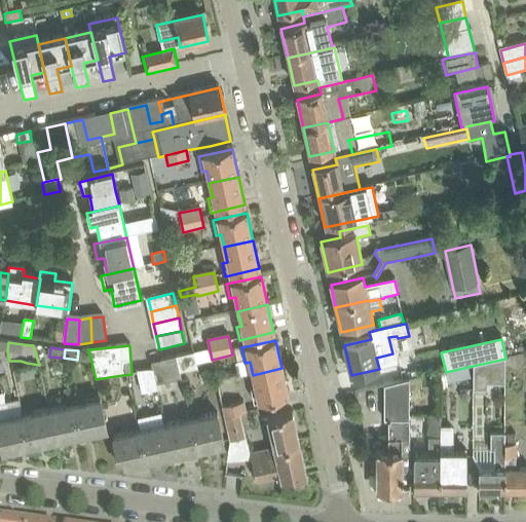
[(180,374),(197,370),(193,355),(176,359),(180,374)]
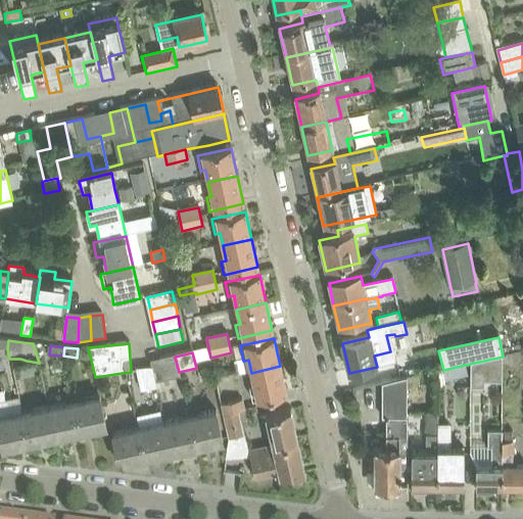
[(180,377),(179,372),(175,357),(150,362),(152,371),(156,384),(181,378),(180,377)]
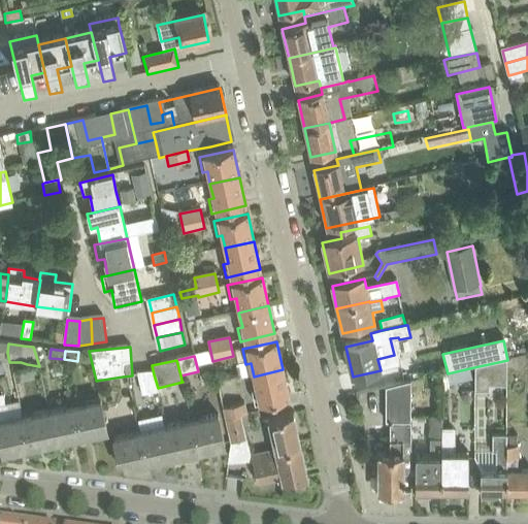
[(488,387),(505,387),(506,361),(475,367),(475,393),(488,393),(488,387)]
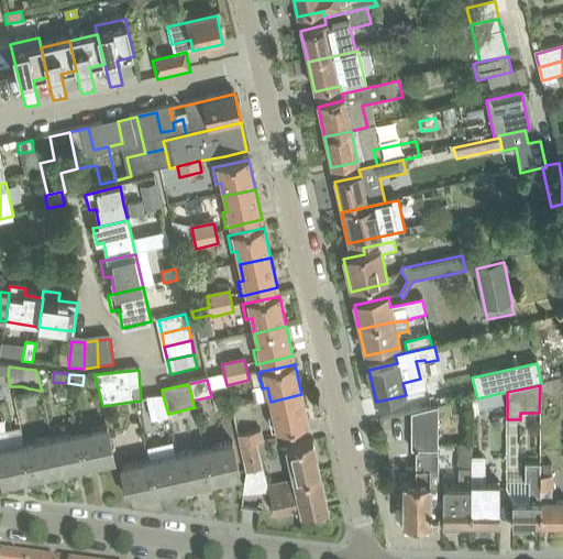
[(470,401),(473,414),(503,407),(500,393),(477,398),(472,399),(470,401)]
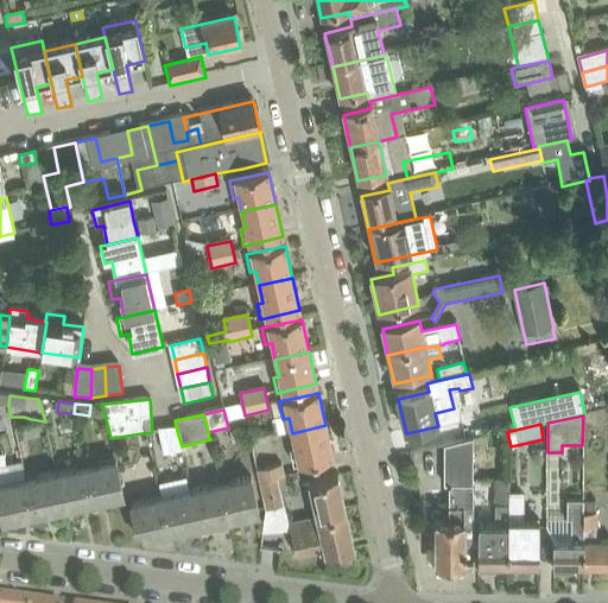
[(293,467),(333,458),(325,425),(292,433),(296,450),(290,451),(293,467)]
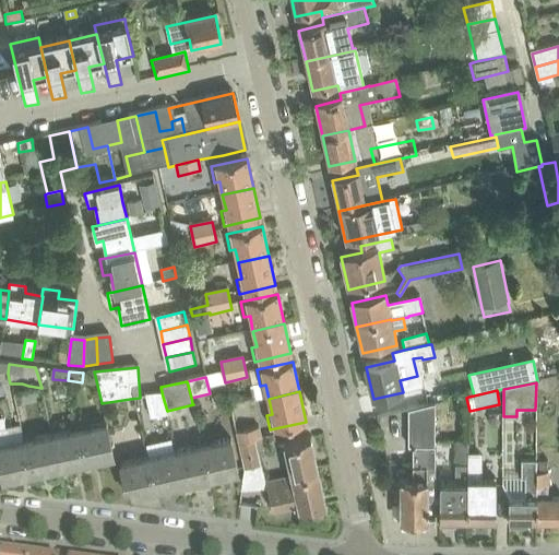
[(168,416),(167,411),(163,397),(145,398),(151,420),(168,416)]
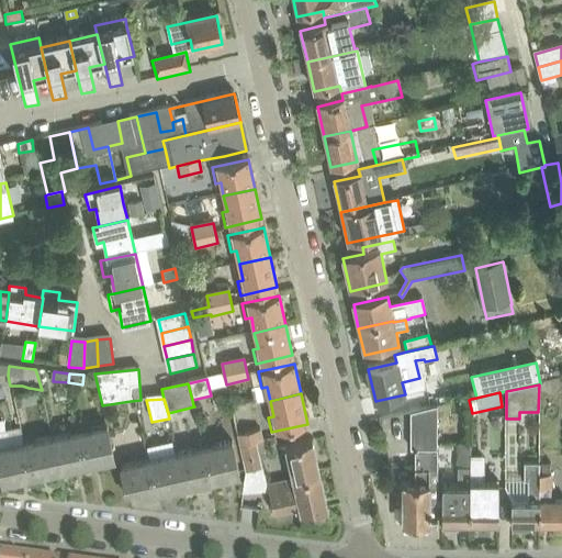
[(415,486),(397,486),(397,505),(403,505),(403,527),(429,527),(429,505),(437,505),(437,483),(438,409),(411,414),(411,452),(415,452),(415,486)]
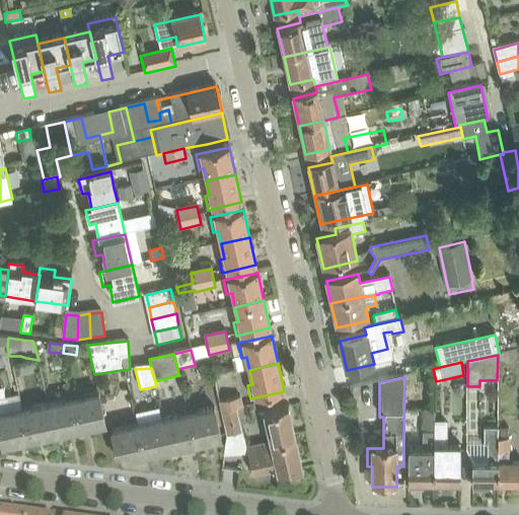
[(105,426),(98,394),(73,400),(80,432),(105,426)]
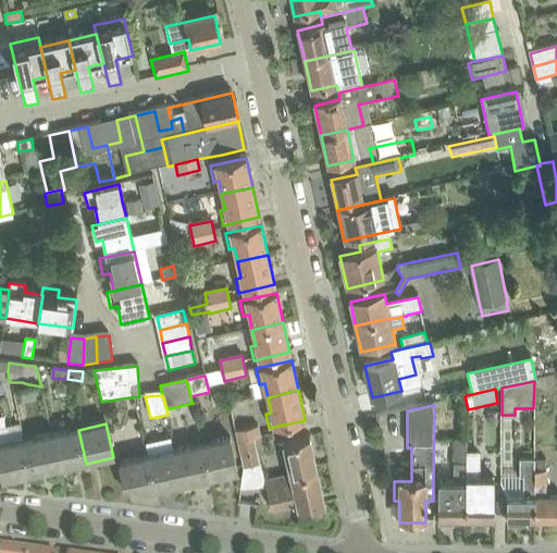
[(24,442),(21,425),(0,429),(0,466),(3,481),(31,476),(24,442)]
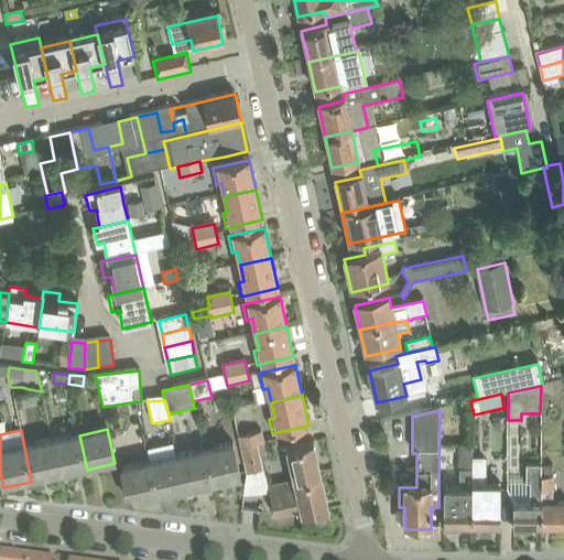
[(260,433),(237,438),(240,452),(263,447),(260,433)]
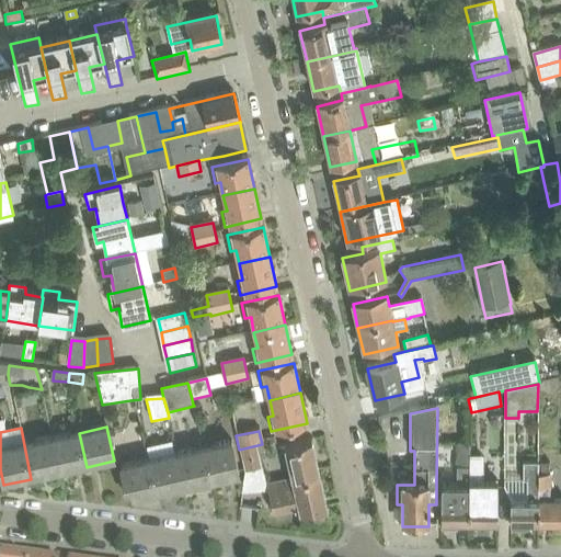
[(87,467),(79,433),(52,439),(58,473),(87,467)]
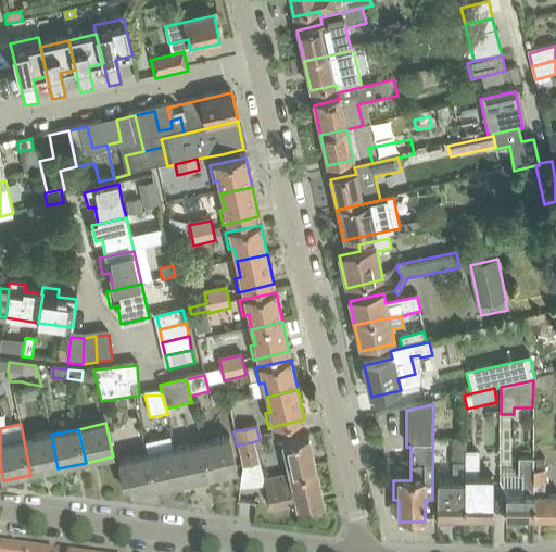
[(24,441),(30,475),(58,468),(51,435),(24,441)]
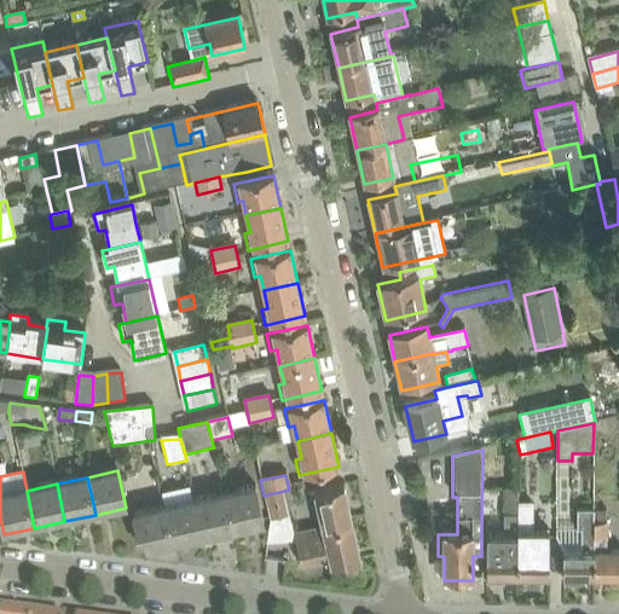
[(343,486),(316,492),(323,528),(352,522),(343,486)]
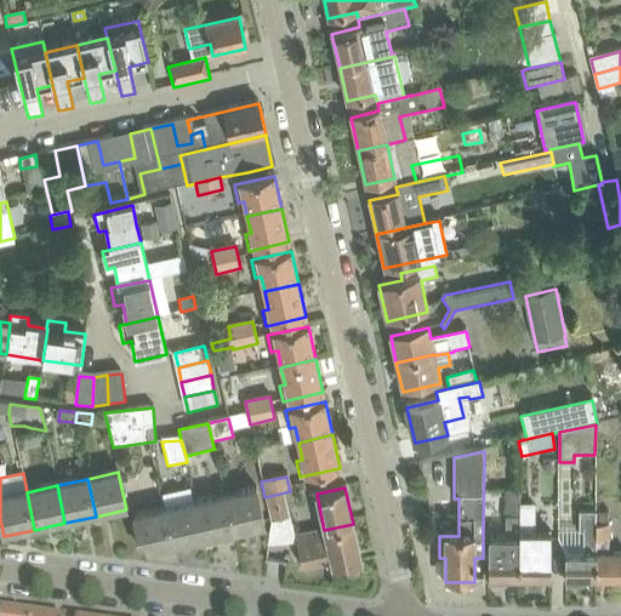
[(265,528),(256,490),(226,497),(234,534),(265,528)]
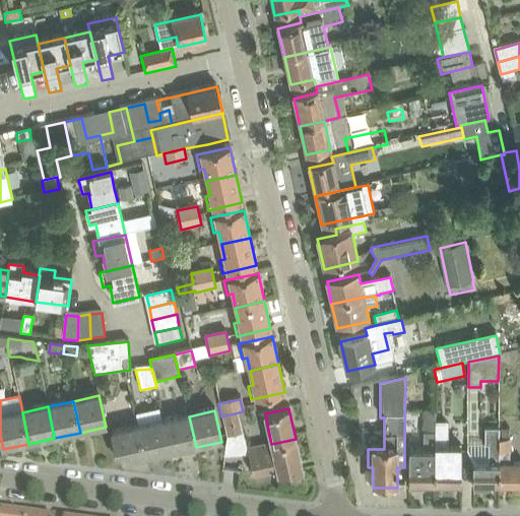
[(221,416),(223,429),(242,425),(246,424),(243,411),(221,416)]
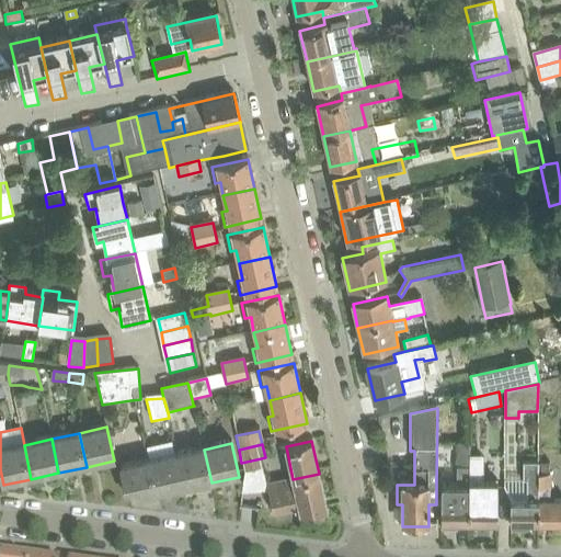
[(458,445),(458,487),(442,487),(442,526),(470,526),(470,465),(470,445),(458,445)]
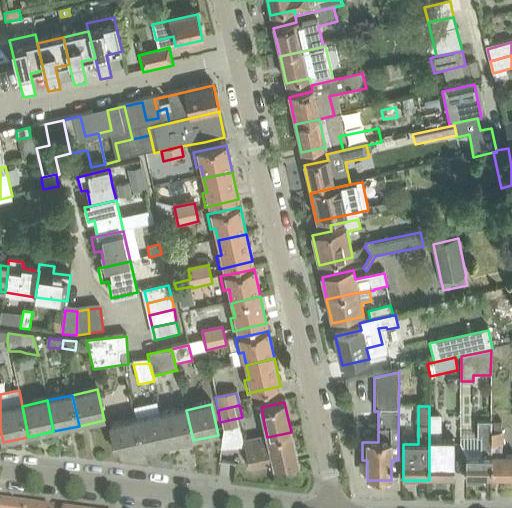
[(193,440),(186,410),(161,415),(168,446),(193,440)]
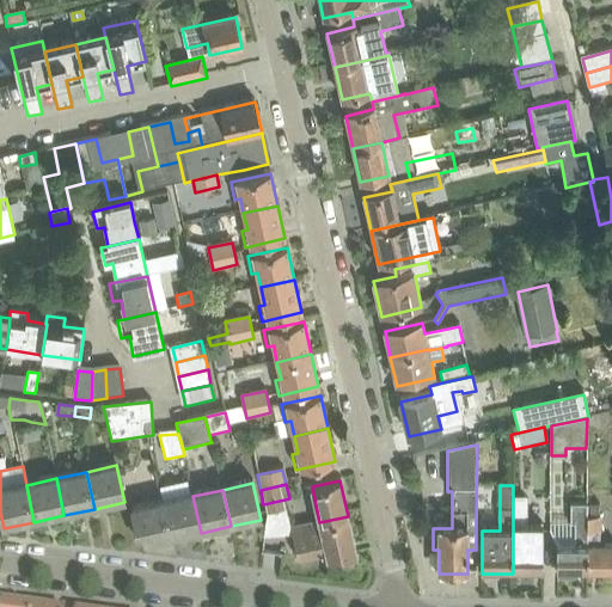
[(201,533),(193,496),(161,503),(170,539),(201,533)]
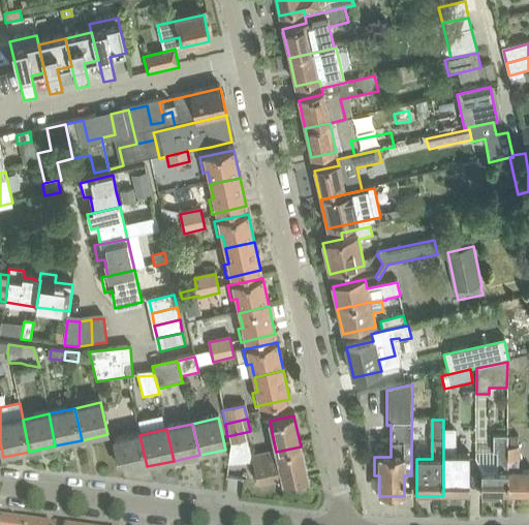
[(246,432),(227,436),(230,449),(249,444),(246,432)]
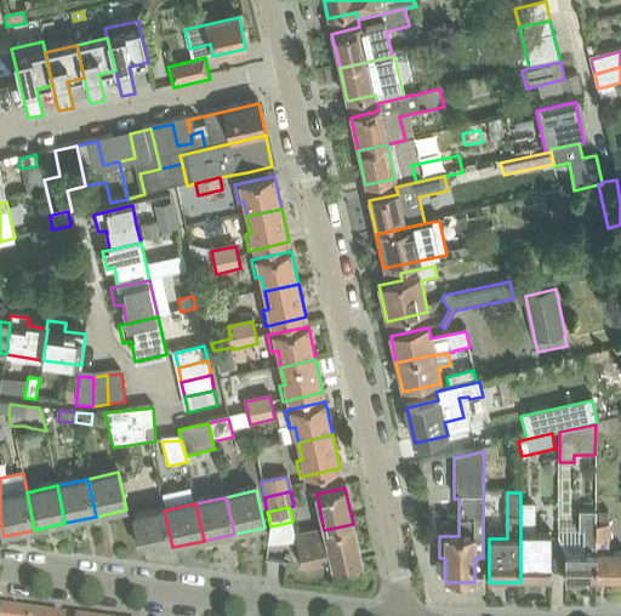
[(134,518),(142,554),(172,547),(164,511),(134,518)]
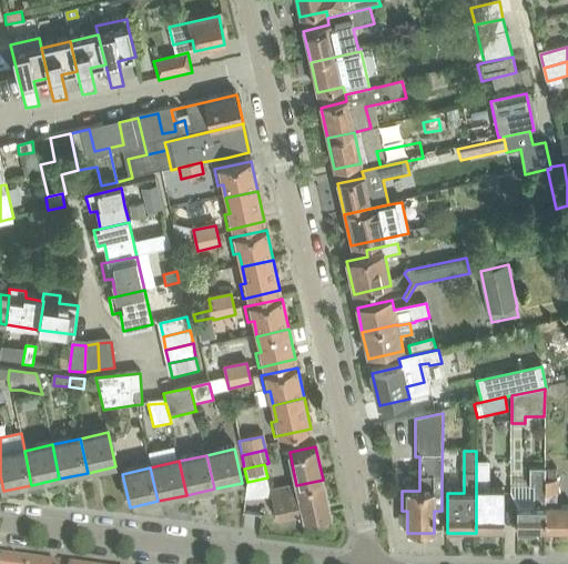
[(517,509),(517,533),(545,533),(546,483),(546,470),(529,470),(529,489),(535,489),(534,509),(517,509)]
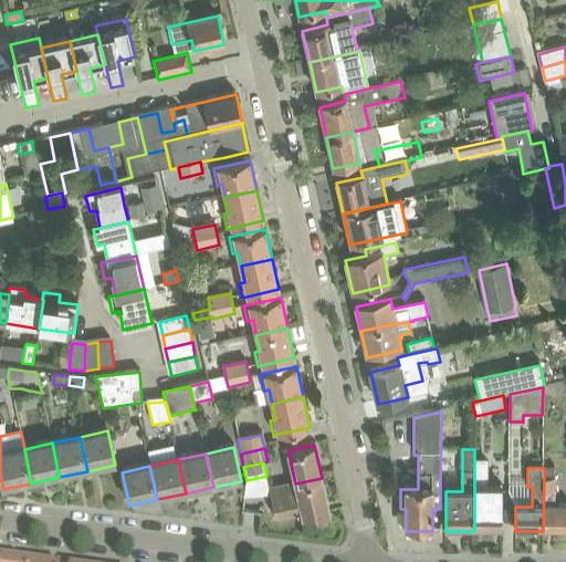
[(502,531),(502,507),(485,507),(485,469),(474,469),(474,531),(502,531)]
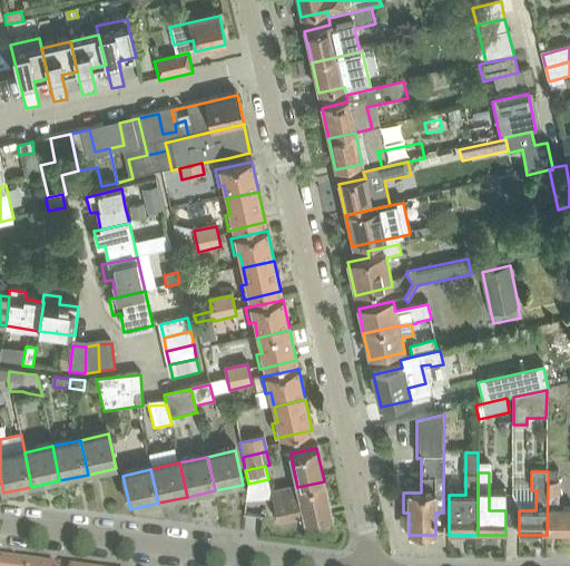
[(271,493),(273,500),(277,523),(304,516),(306,525),(304,525),(305,528),(333,521),(324,481),(297,487),(271,493)]
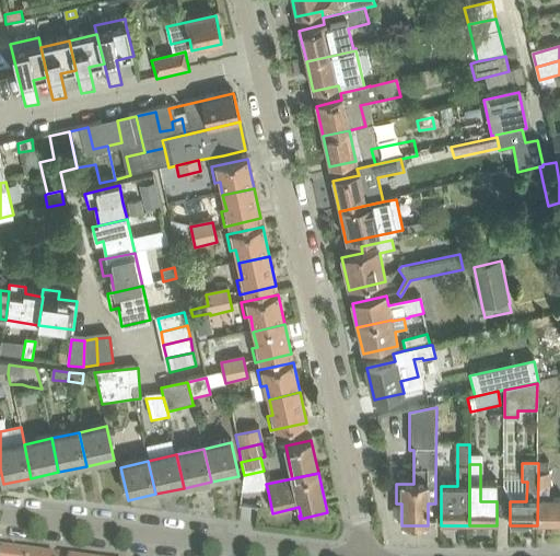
[(559,501),(549,502),(549,476),(538,476),(537,525),(559,525),(559,501)]
